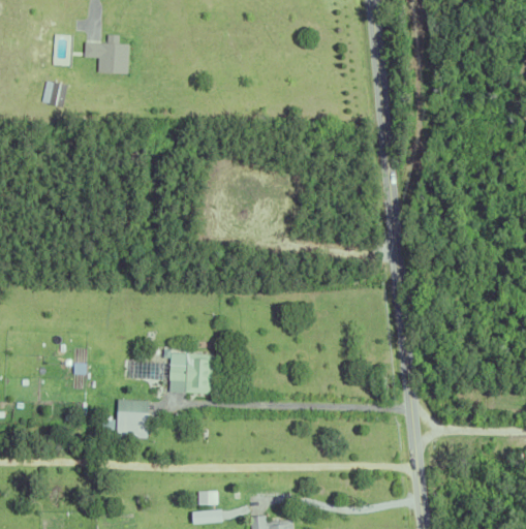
[(98,71),(99,57),(85,56),(85,42),(129,43),(128,72),(98,71)]
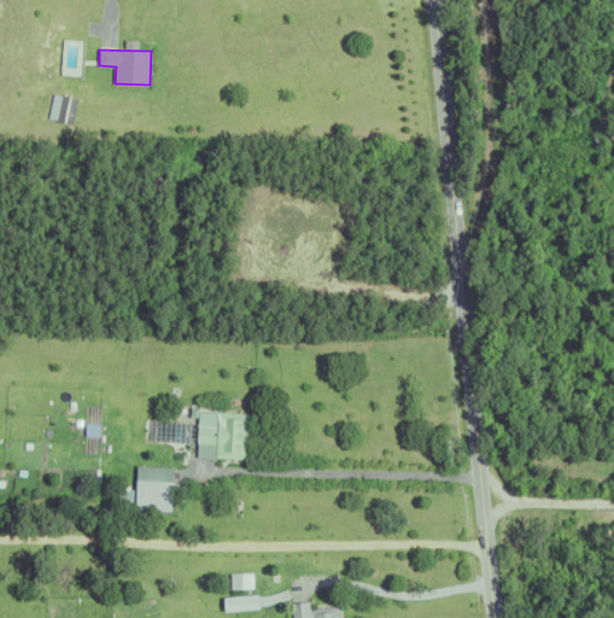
[(63,95),(79,98),(74,124),(57,121),(58,120),(50,118),(54,93),(63,95)]
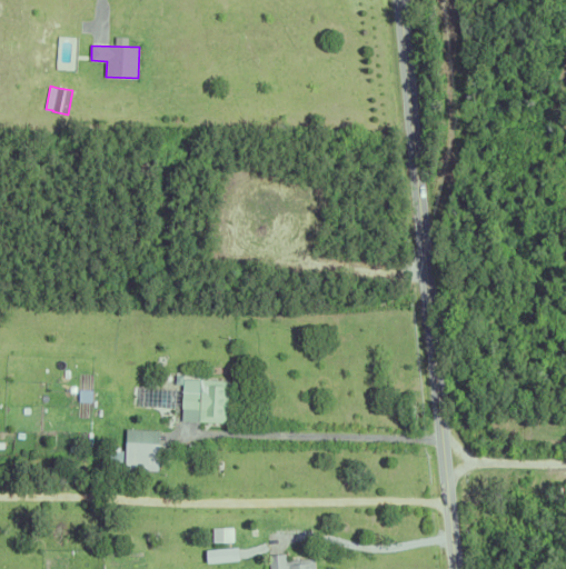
[(190,409),(182,409),(184,387),(176,386),(177,379),(177,378),(185,379),(230,381),(228,425),(199,422),(199,419),(190,418),(190,409)]
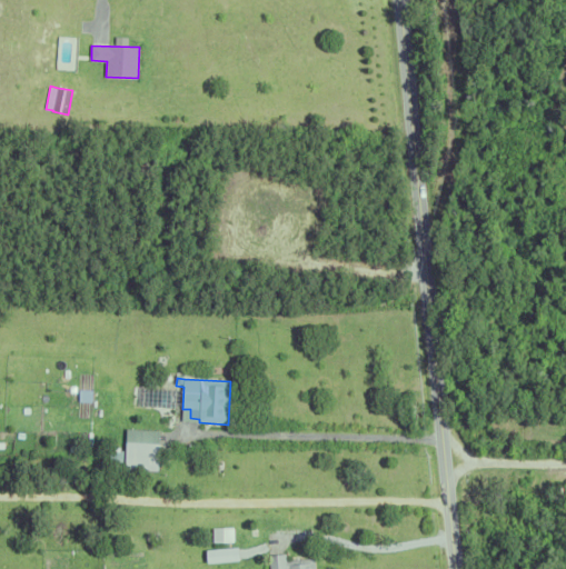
[(126,472),(127,443),(159,445),(158,473),(126,472)]
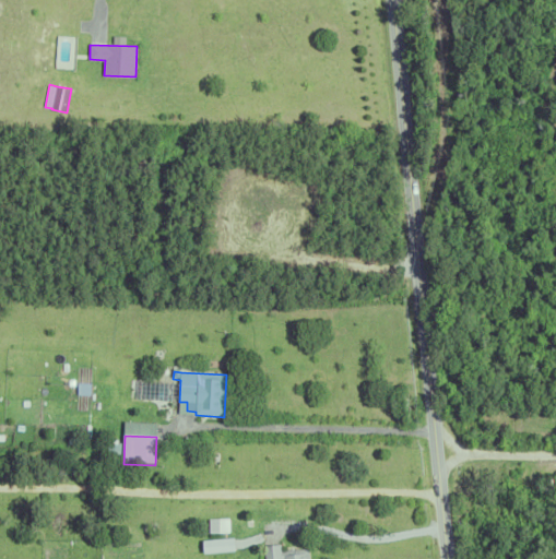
[(213,520),(213,534),(236,533),(236,520),(213,520)]
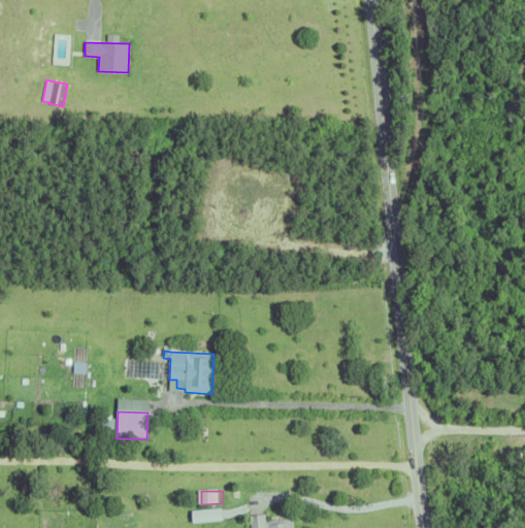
[(230,522),(230,509),(200,510),(200,523),(230,522)]
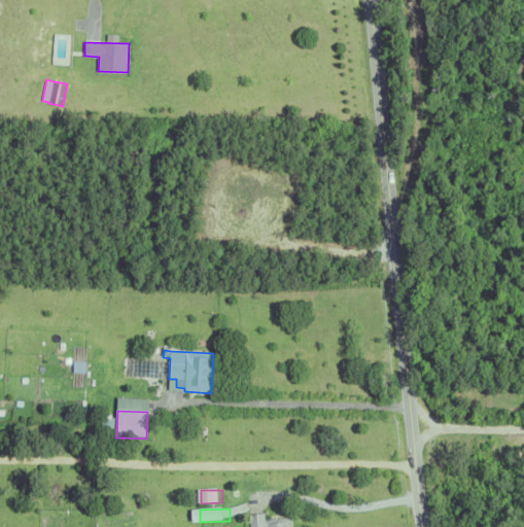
[(291,517),(291,526),(249,526),(249,514),(266,513),(266,519),(291,517)]
